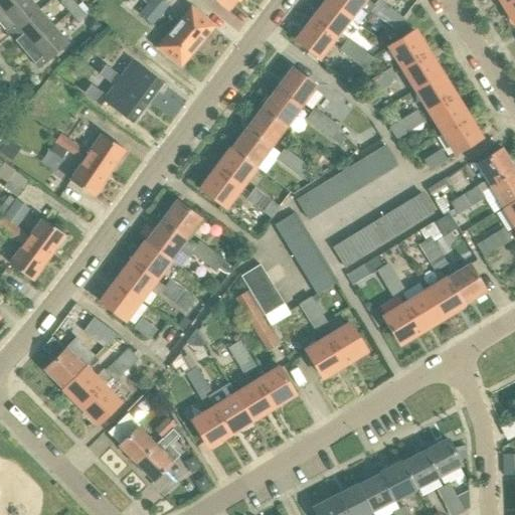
[(0,0),(0,15),(17,0),(0,0)]
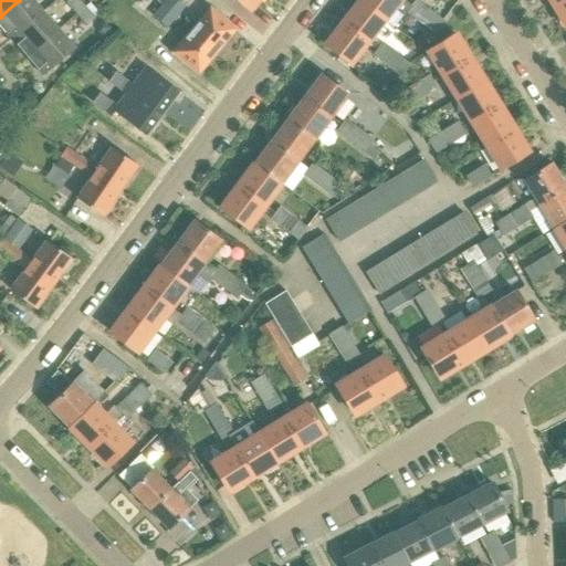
[(0,27),(11,40),(43,11),(32,0),(19,0),(0,17),(0,27)]
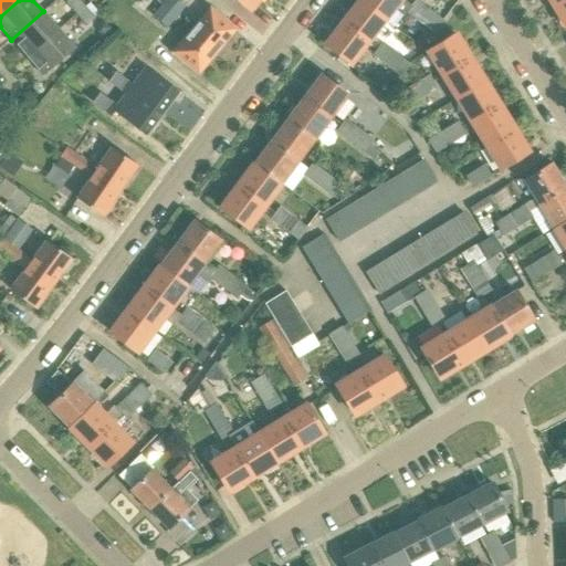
[(86,25),(95,18),(79,0),(67,0),(65,2),(86,25)]
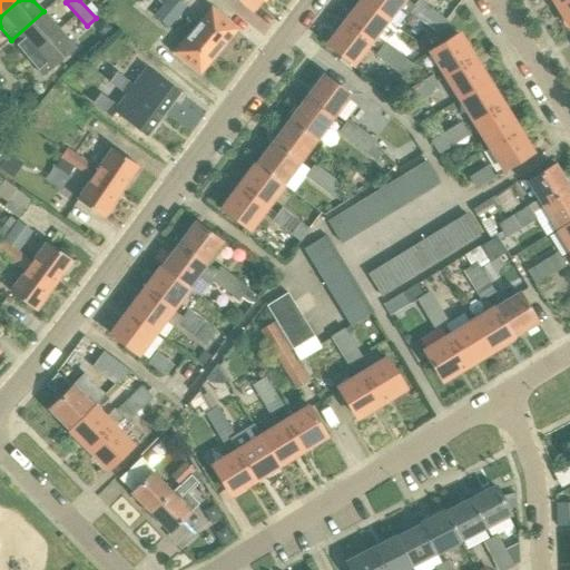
[(169,29),(178,18),(155,0),(153,0),(146,9),(155,17),(154,17),(169,29)]
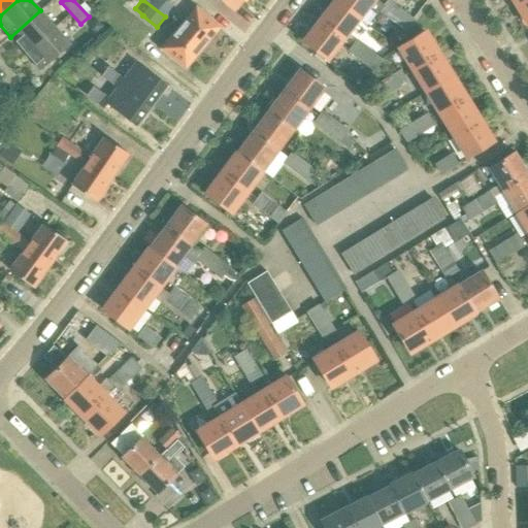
[(143,0),(165,17),(172,7),(163,0),(143,0)]
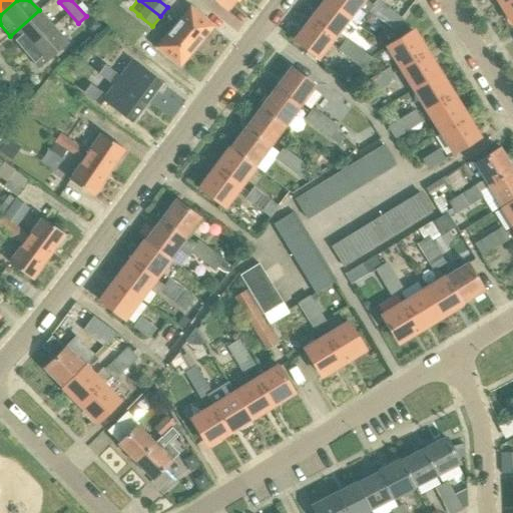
[(211,0),(226,12),(235,0),(211,0)]
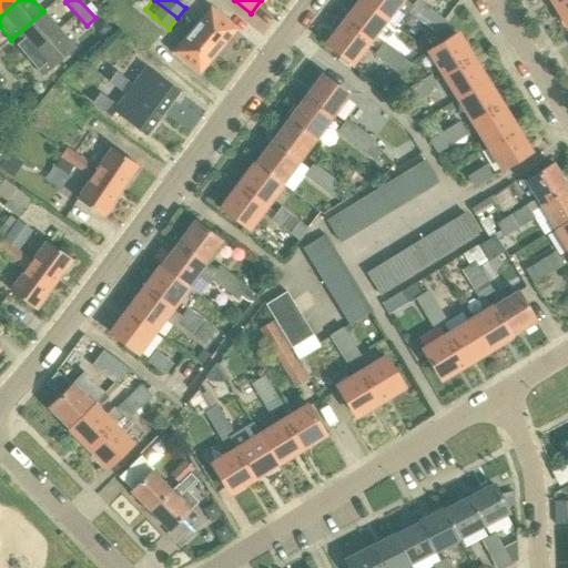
[(369,42),(386,20),(362,0),(361,0),(345,22),(369,42)]
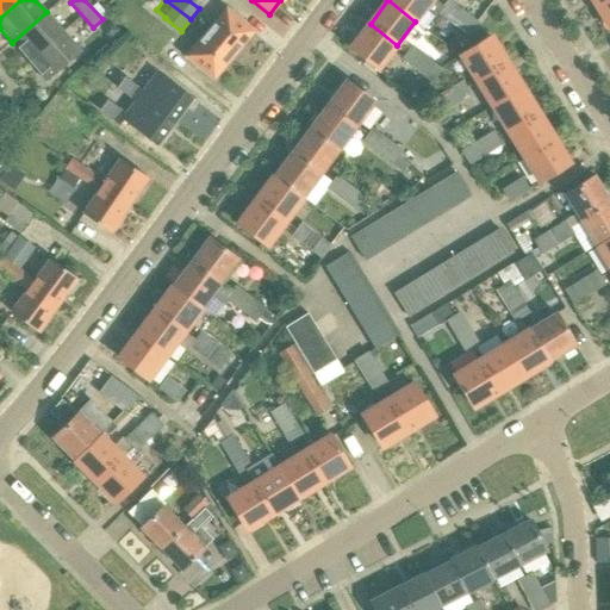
[(388,0),(415,22),(431,0),(388,0)]
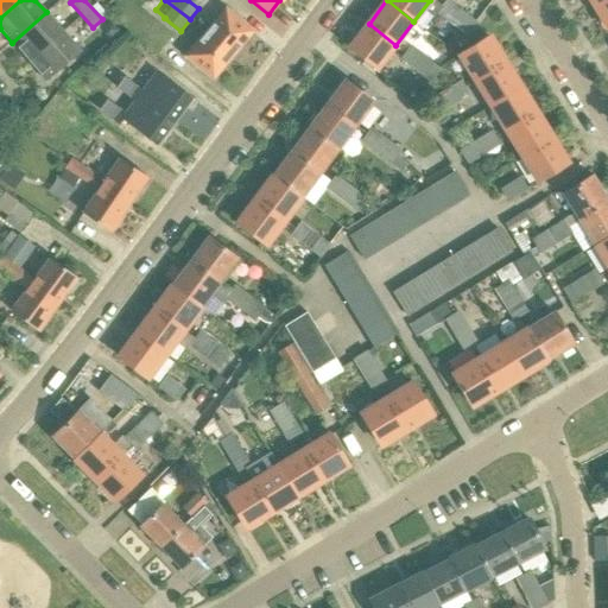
[(450,25),(461,11),(447,0),(444,0),(435,13),(450,25)]
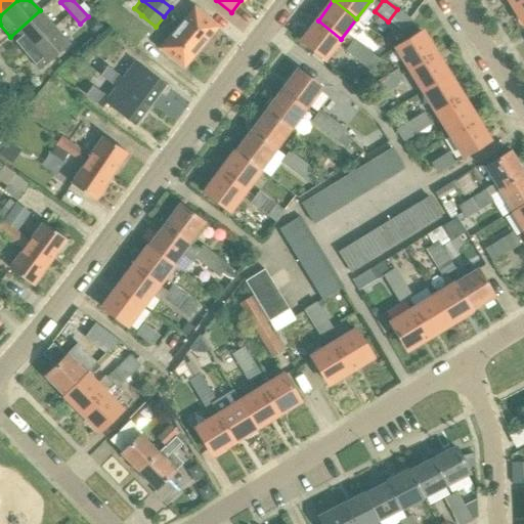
[(523,0),(521,0),(513,5),(523,24),(523,0)]
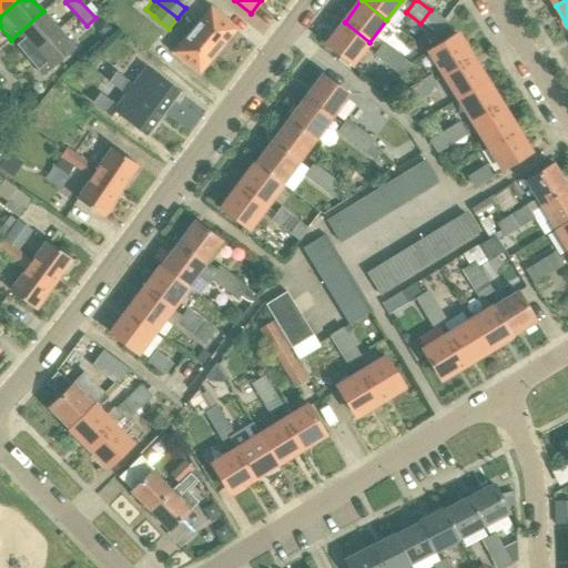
[(191,30),(217,52),(236,30),(210,8),(191,30)]
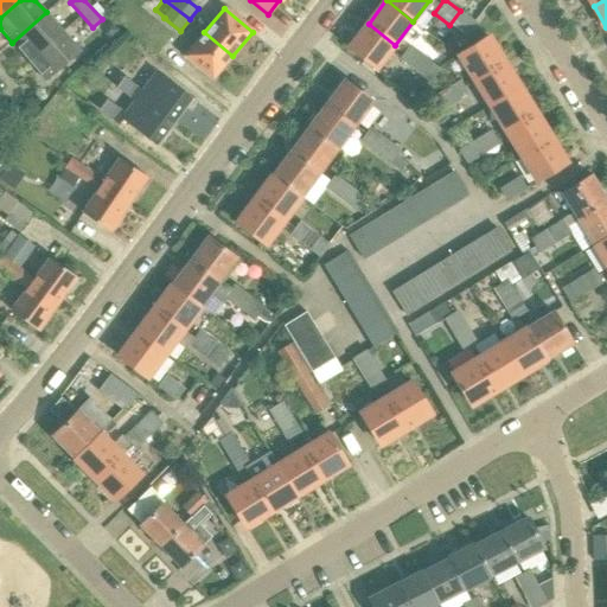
[(460,11),(449,25),(464,37),(475,23),(460,11)]
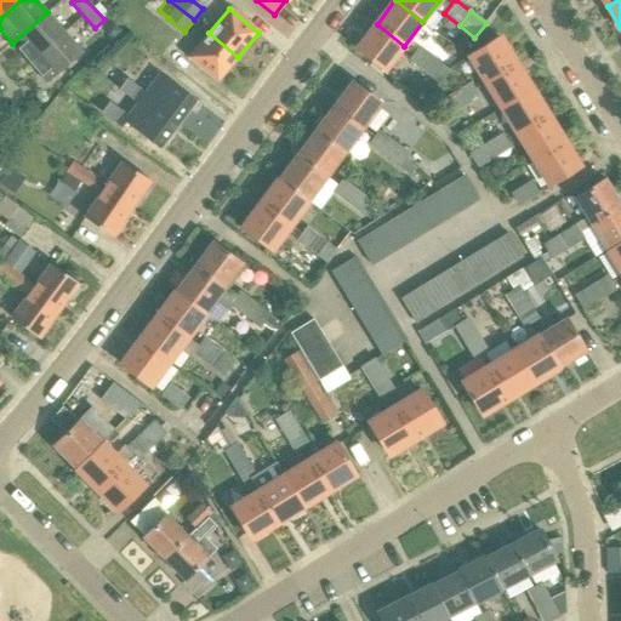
[(30,63),(64,33),(47,12),(12,44),(30,63)]
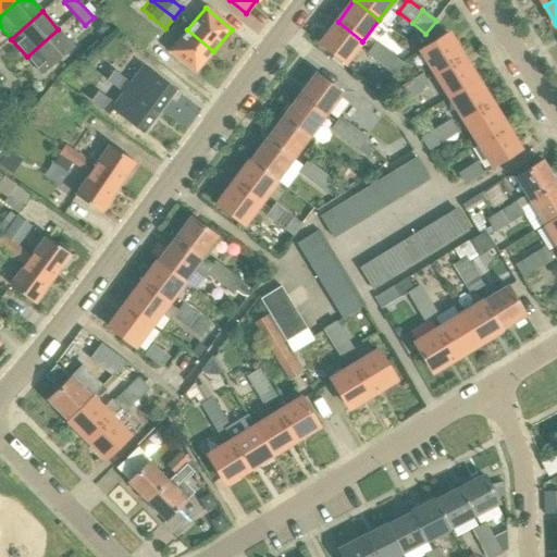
[(345,63),(362,41),(338,22),(321,44),(345,63)]
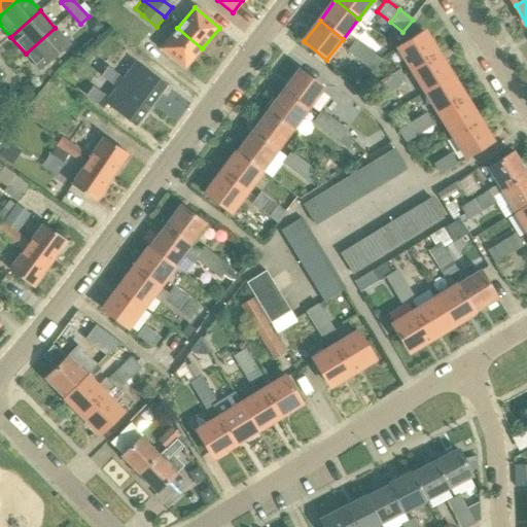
[(55,28),(26,54),(40,70),(70,44),(55,28)]
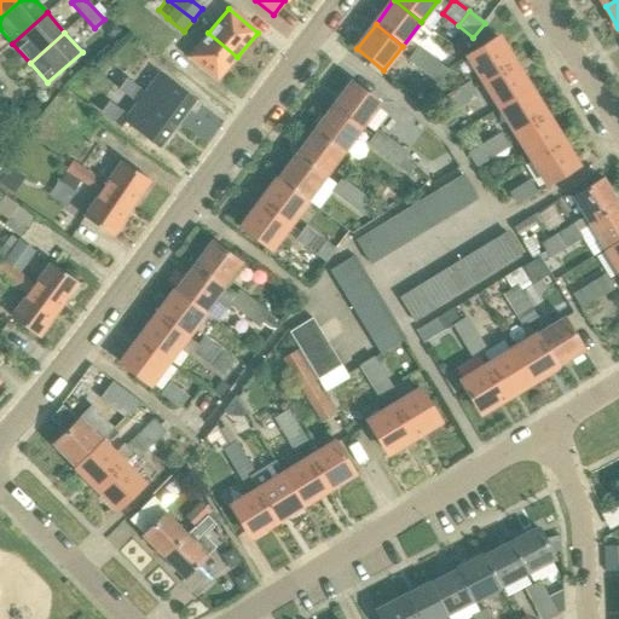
[(217,82),(237,57),(208,33),(187,57),(217,82)]
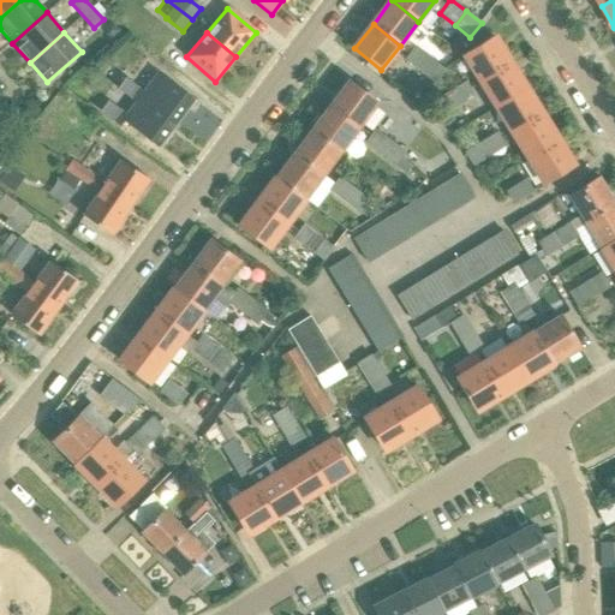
[(481,81),(511,63),(495,37),(465,55),(481,81)]
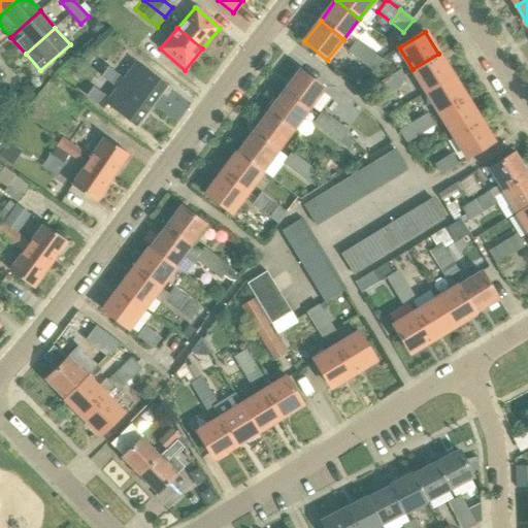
[(360,62),(369,51),(357,40),(348,53),(360,62)]
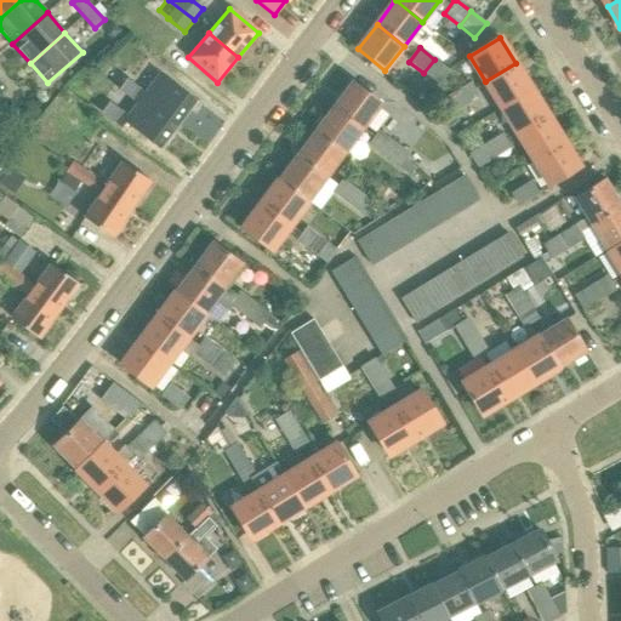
[(434,60),(423,73),(439,84),(449,70),(434,60)]
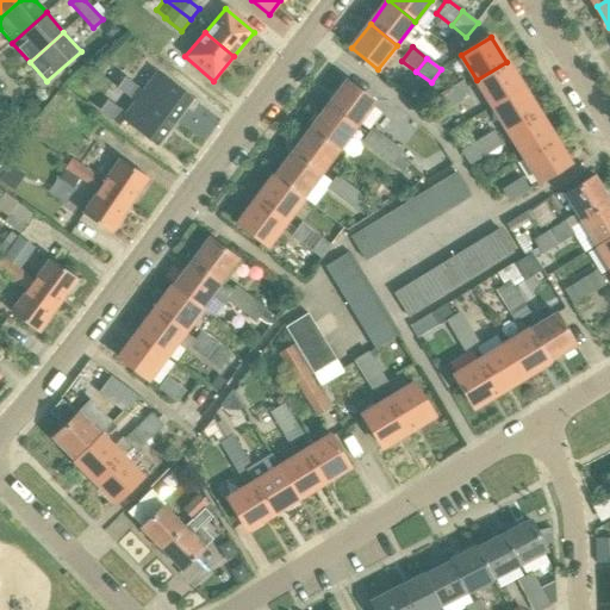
[(493,106),(522,88),(506,62),(477,80),(493,106)]
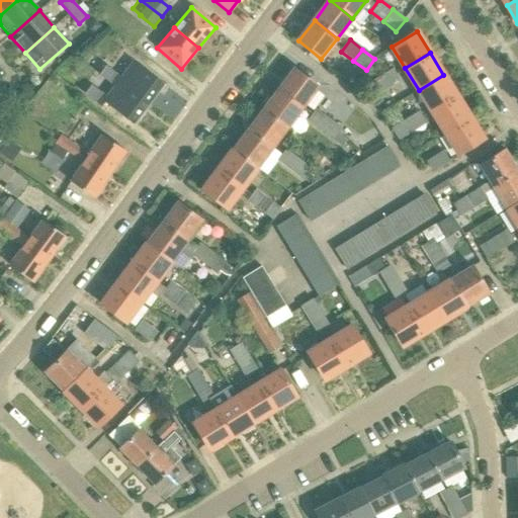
[(118,82),(150,105),(164,85),(133,63),(121,77),(107,67),(100,76),(114,87),(118,82)]
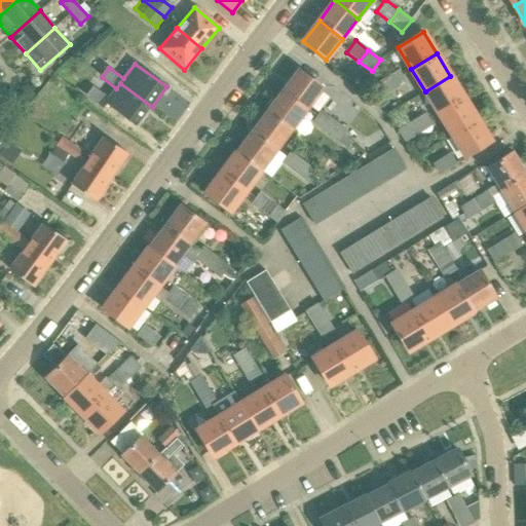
[(284,89),(308,109),(325,87),(299,69),(284,89)]
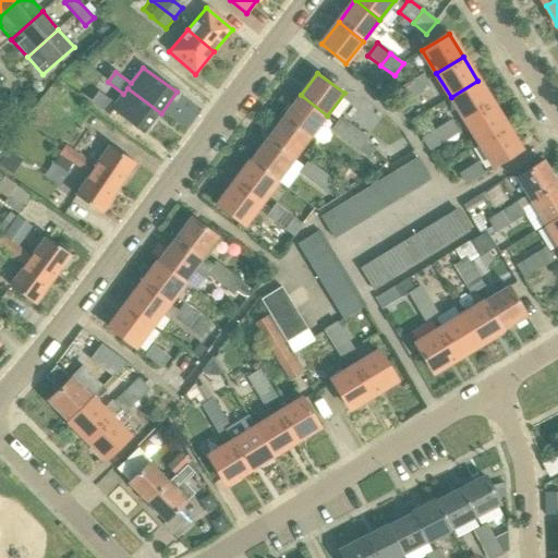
[(423,73),(408,83),(416,96),(431,87),(423,73)]
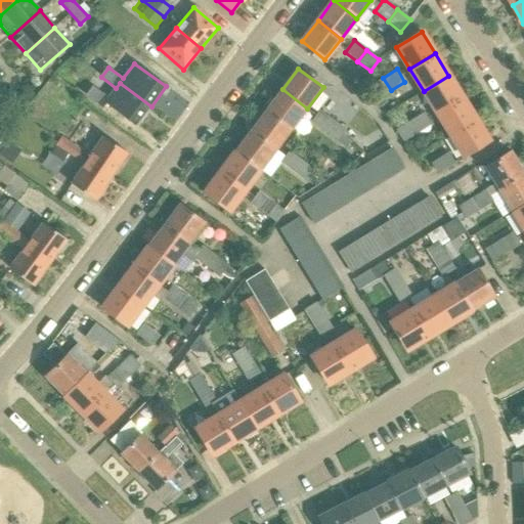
[(437,113),(463,97),(448,76),(424,91),(437,113)]
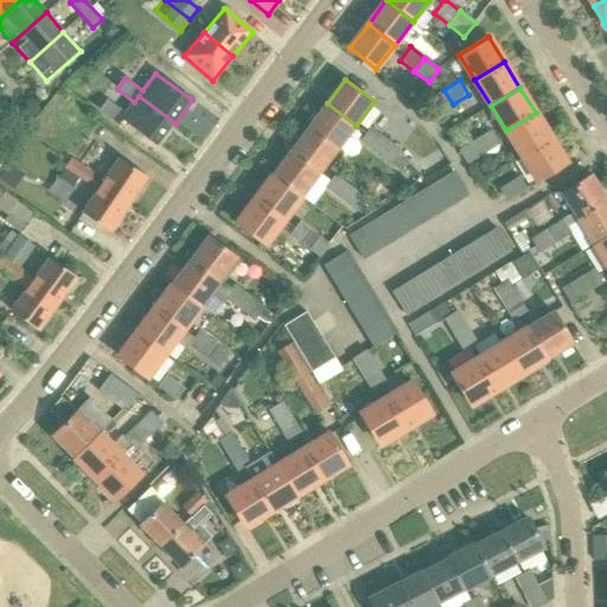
[(443,90),(427,100),(436,115),(453,104),(443,90)]
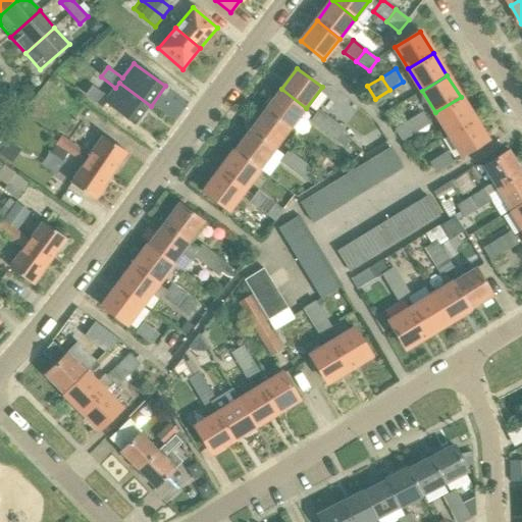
[(136,125),(151,106),(119,83),(115,88),(108,98),(94,87),(86,96),(101,107),(104,103),(136,125)]
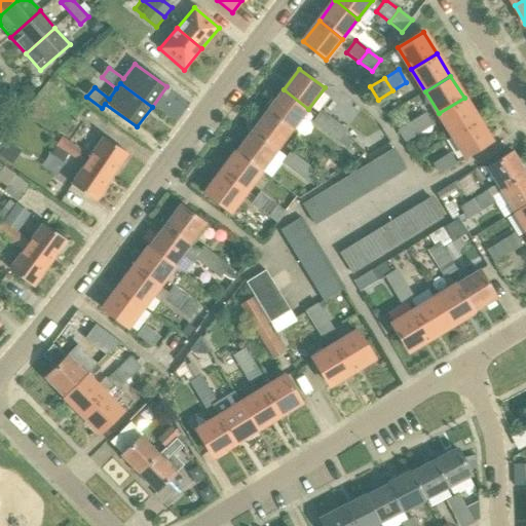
[(293,130),(308,109),(284,89),(267,111),(293,130)]
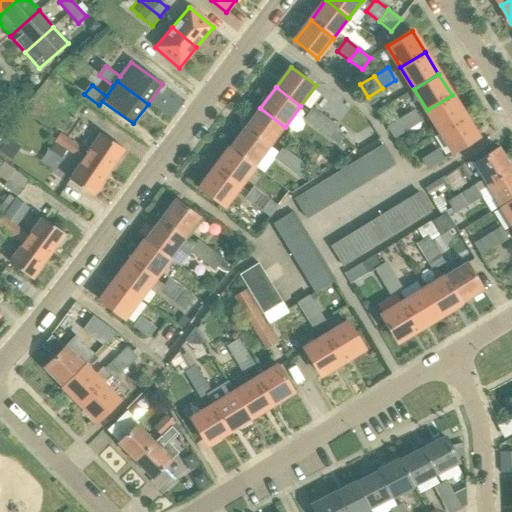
[(440,132),(465,116),(452,95),(427,110),(440,132)]
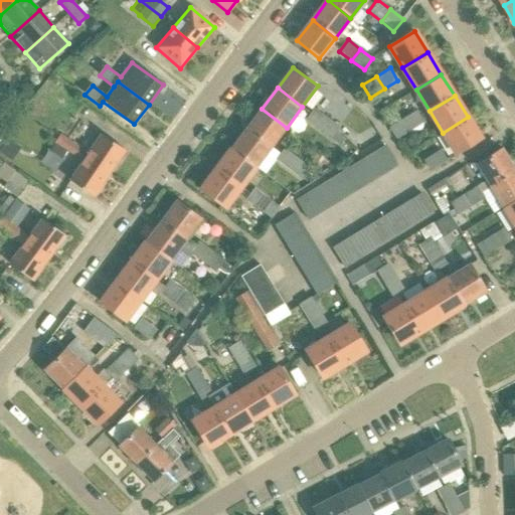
[(322,122),(326,116),(314,108),(306,119),(321,131),(325,124),(322,122)]
